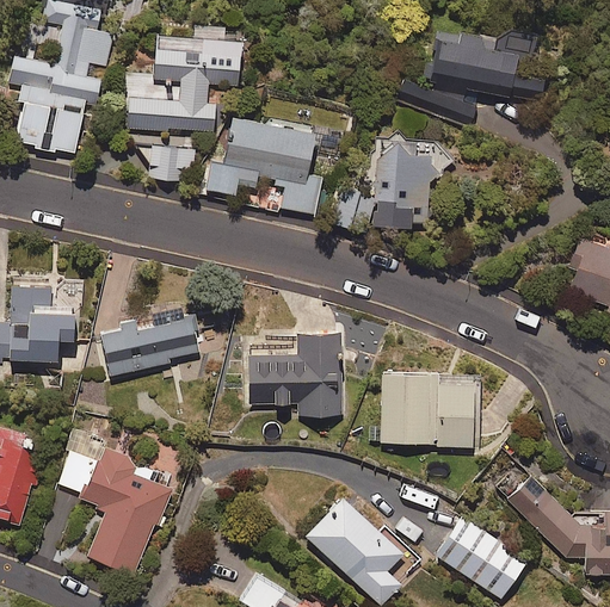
[(22,81),(17,101),(24,103),(14,143),(73,156),(86,100),(96,103),(100,82),(85,79),(88,64),(104,69),(112,35),(96,31),(100,8),(62,0),(47,0),(43,19),(63,24),(55,64),(32,60),(36,44),(17,39),(8,78),(22,81)]
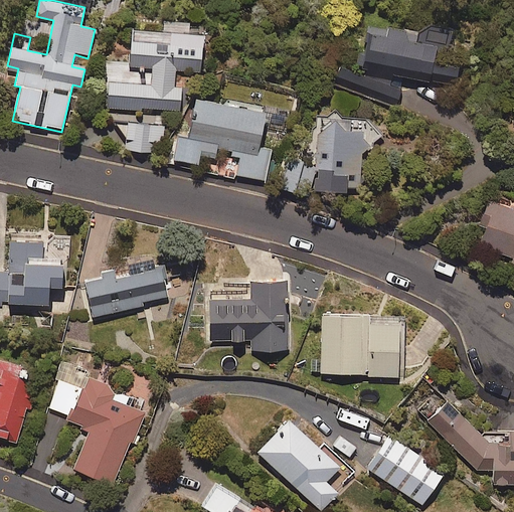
[(415,25),(369,19),(362,71),(457,84),(460,64),(436,61),(439,36),(414,33),(415,25)]
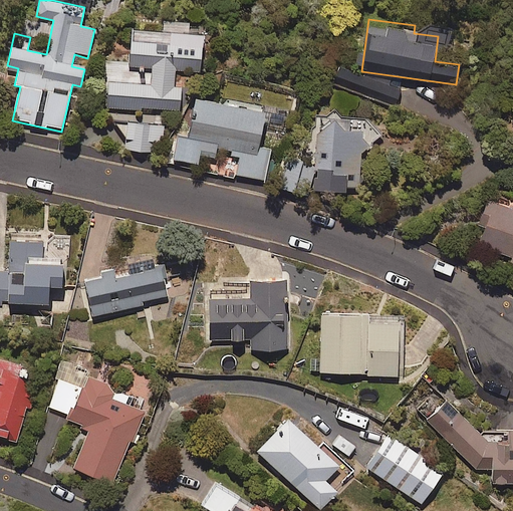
[(204,27),(170,25),(170,29),(132,27),(130,66),(152,67),(151,85),(106,83),(105,107),(180,111),(182,88),(174,88),(175,70),(202,71),(204,27)]
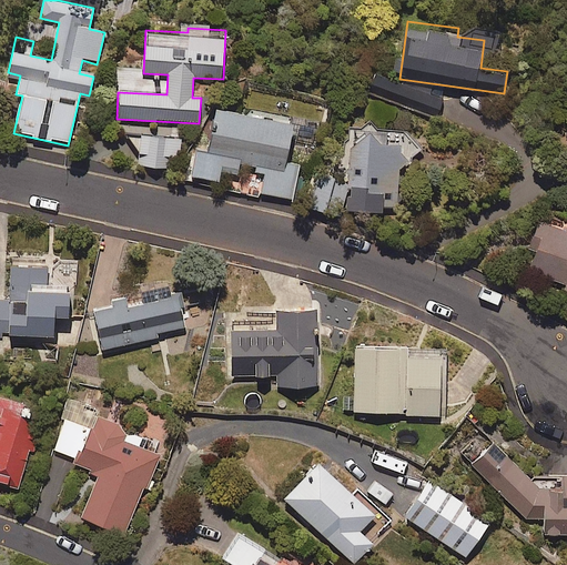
[(286,162),(291,140),(294,121),(215,108),(210,141),(208,153),(195,151),(191,177),(214,180),(221,181),(224,164),(238,167),(239,161),(255,164),(253,174),(264,177),(261,193),(292,199),(299,164),(286,162)]
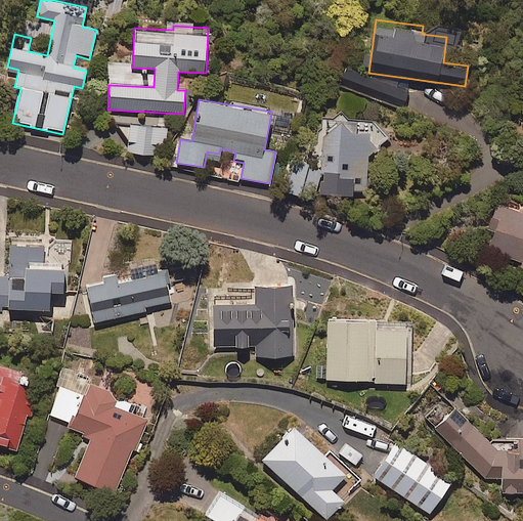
[(320,134),(317,134),(317,191),(375,191),(375,155),(391,138),(373,120),(347,119),(341,110),(335,117),(320,117),(320,134)]
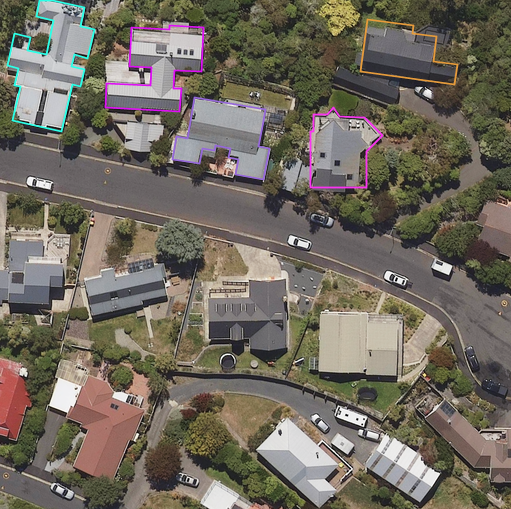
[(119,129),(118,140),(124,140),(123,149),(148,151),(149,141),(162,142),(163,125),(127,122),(126,129),(119,129)]
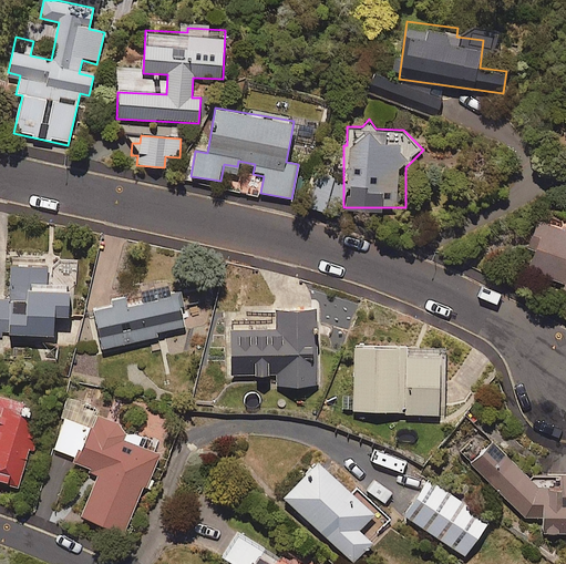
[(565,228),(541,218),(527,250),(533,253),(525,273),(565,289),(565,228)]
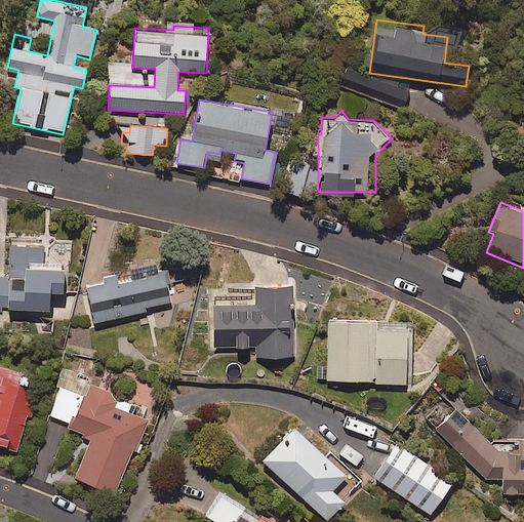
[(46,263),(46,246),(9,246),(8,278),(0,278),(0,313),(1,313),(1,309),(49,310),(50,292),(65,292),(65,264),(46,263)]
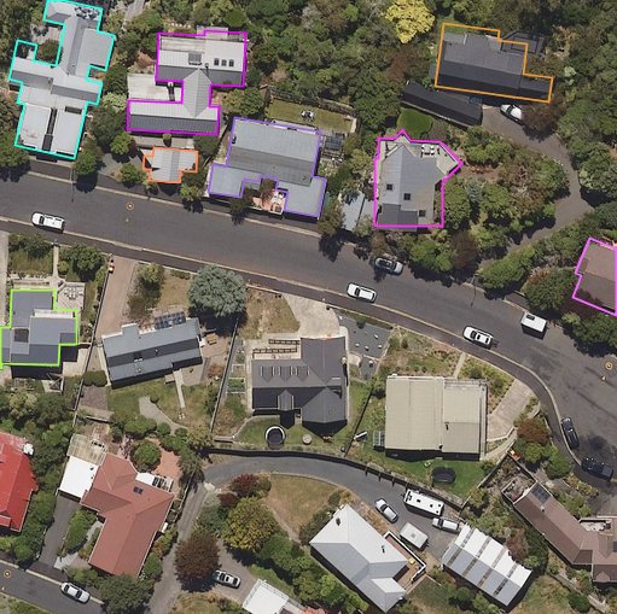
[(151,331),(151,328),(123,334),(102,339),(110,381),(172,369),(170,363),(202,357),(195,322),(151,331)]
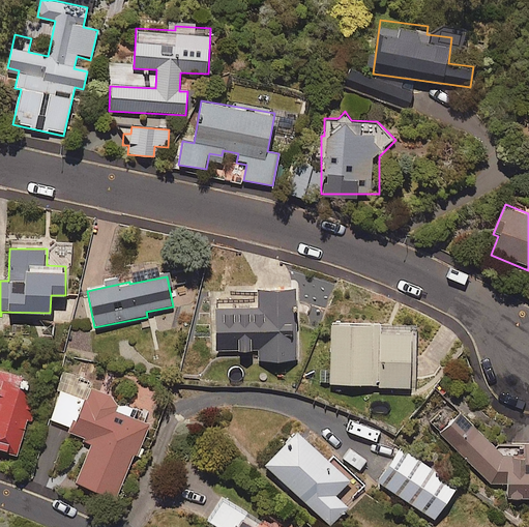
[(228,300),(215,301),(216,350),(255,349),(255,361),(296,360),(295,287),(258,288),(258,291),(228,292),(228,300)]
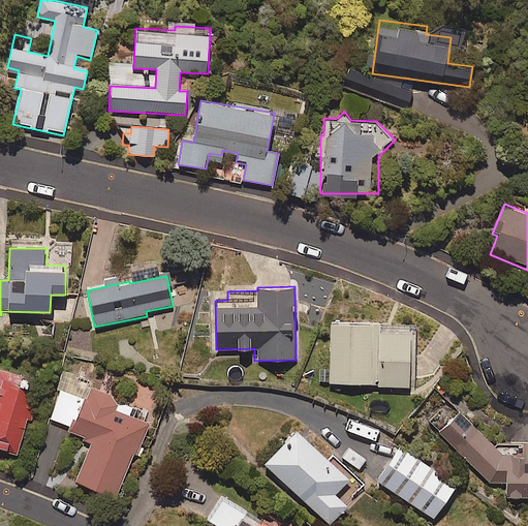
[(381,325),(332,322),(329,383),(410,388),(413,330),(380,328),(381,325)]
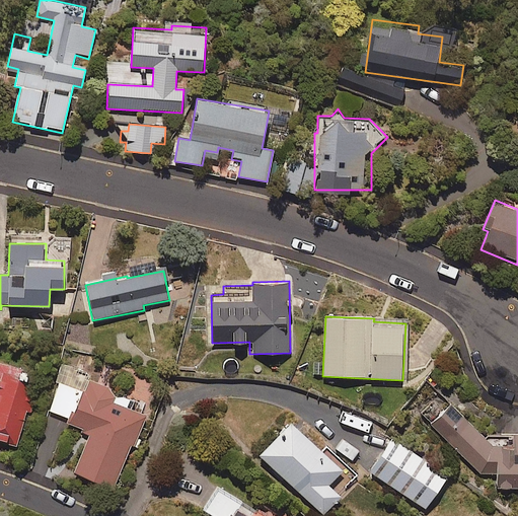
[(37,375),(0,364),(0,441),(16,446),(37,375)]
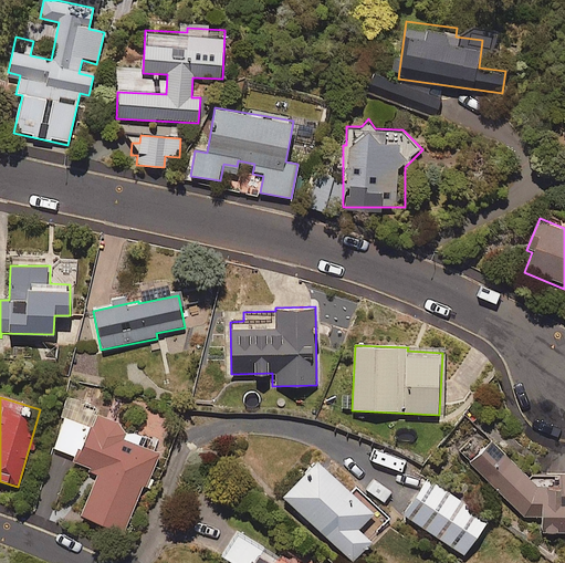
[(142,433),(97,413),(90,429),(66,419),(52,451),(100,472),(81,514),(123,533),(158,454),(136,445),(142,433)]
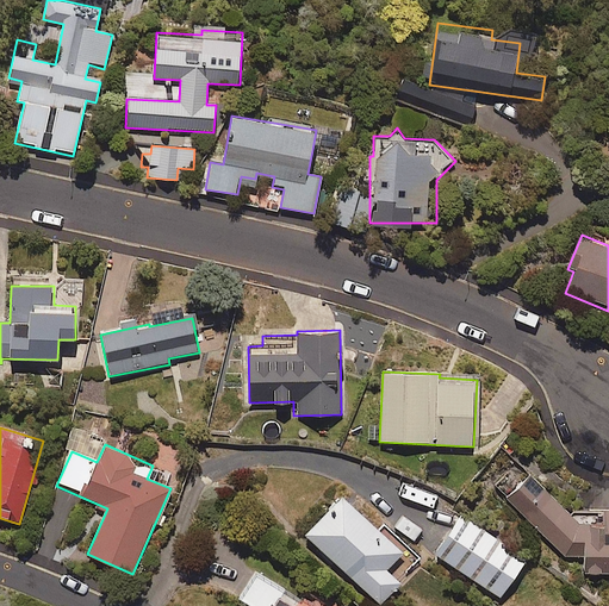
[(532,476),(508,499),(565,558),(583,558),(583,574),(608,574),(608,529),(606,529),(606,522),(603,522),(603,512),(569,512),(532,476)]
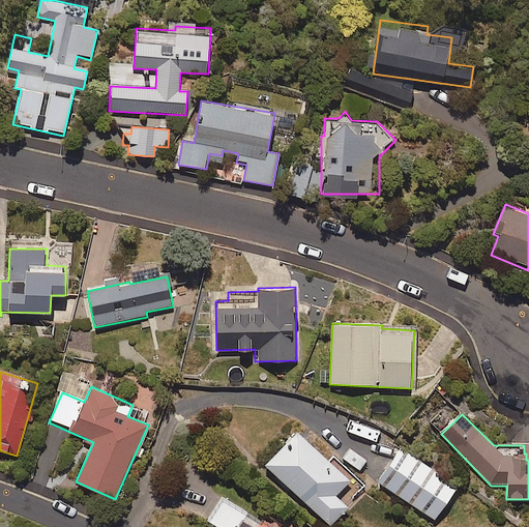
[(350,480),(298,431),(265,465),(329,526),(331,526),(348,508),(334,496),(350,480)]
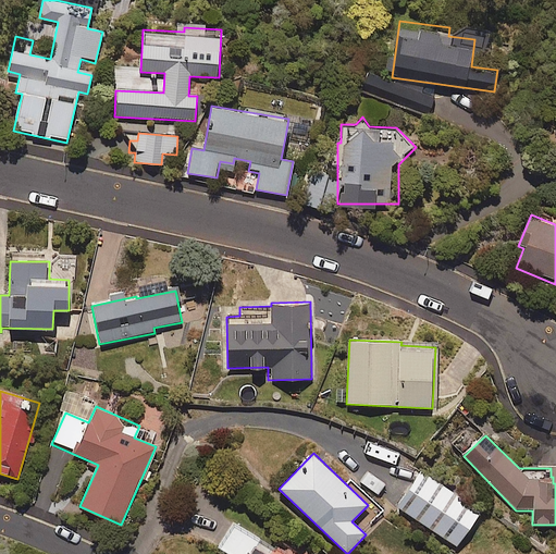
[(481,512),(422,470),(397,506),(456,548),(481,512)]
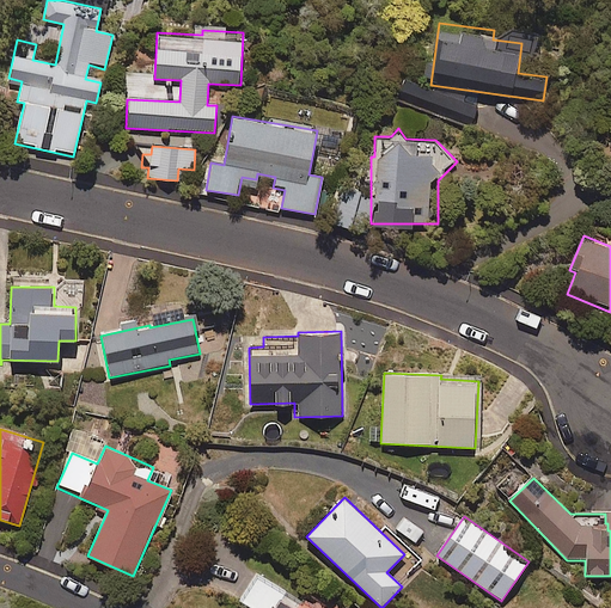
[(295,607),(283,600),(258,583),(243,605),(248,607),(295,607)]
